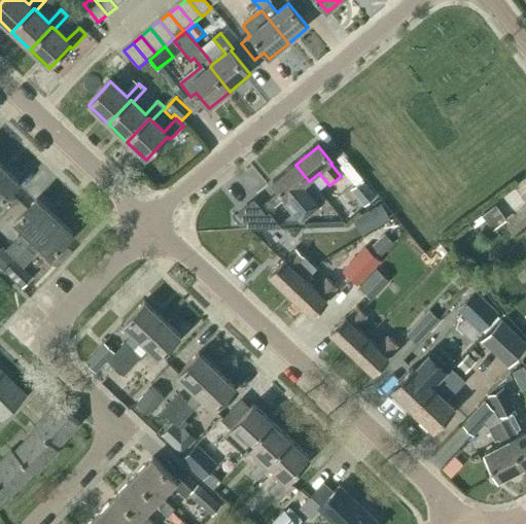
[(295,165),(273,183),(286,200),(285,201),(301,221),(325,201),(309,181),(295,165)]
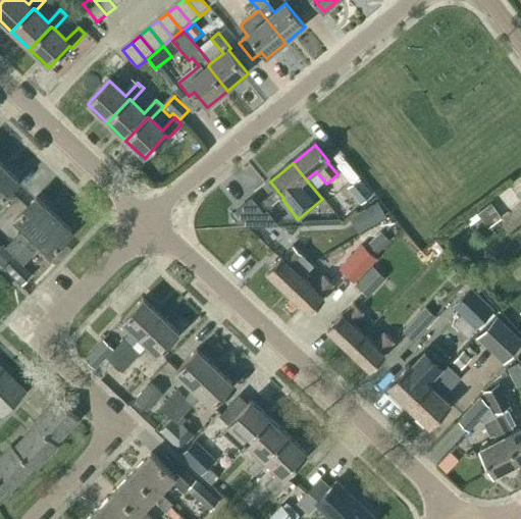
[(0,201),(18,182),(0,165),(0,201)]
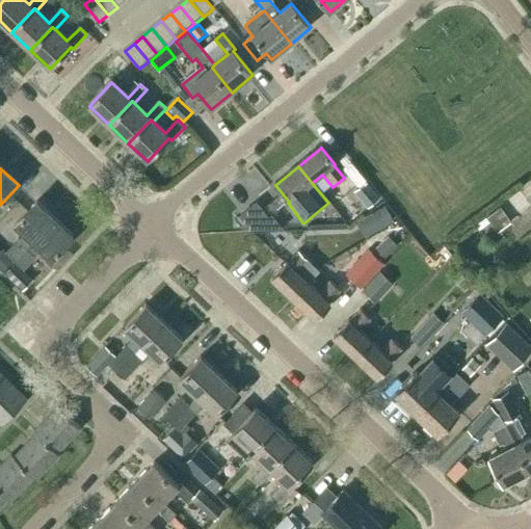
[(355,194),(369,211),(381,201),(368,184),(355,194)]
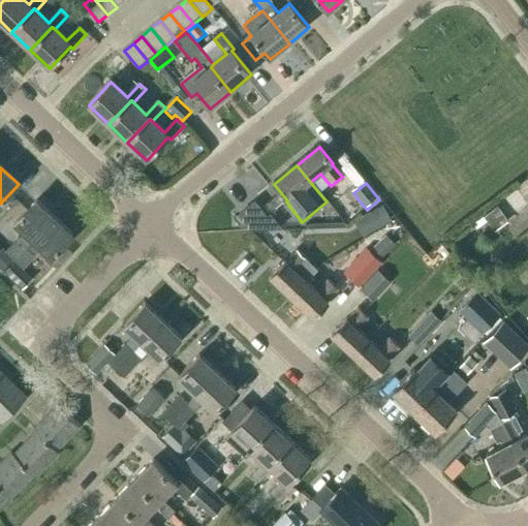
[(497,209),(485,218),(496,233),(508,223),(511,227),(527,215),(527,205),(518,191),(496,208),(497,209)]
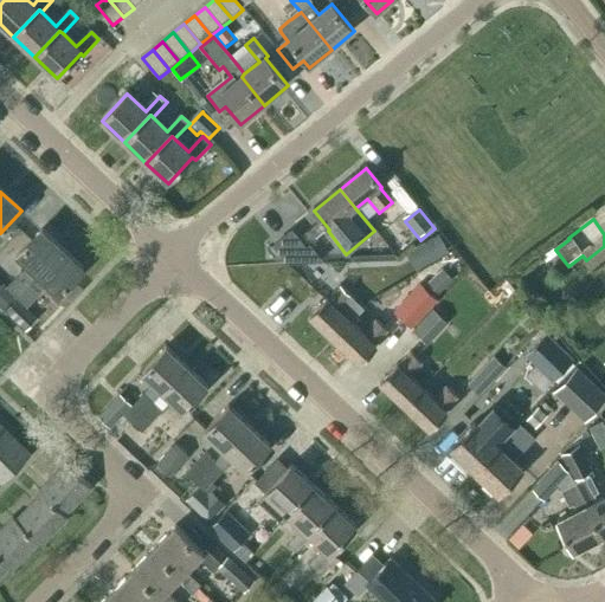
[(63,251),(43,231),(18,257),(29,267),(21,274),(31,283),(38,276),(63,251)]
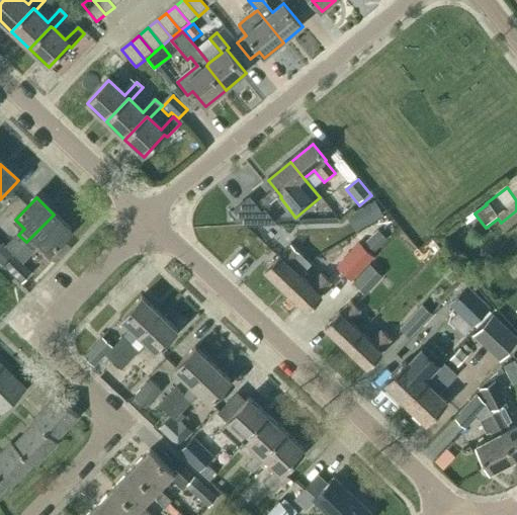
[(249,197),(232,210),(243,225),(275,225),(264,210),(261,212),(249,197)]
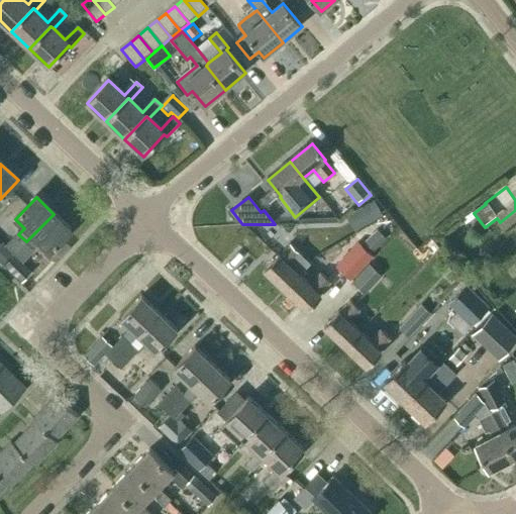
[(384,216),(375,202),(362,210),(371,224),(384,216)]
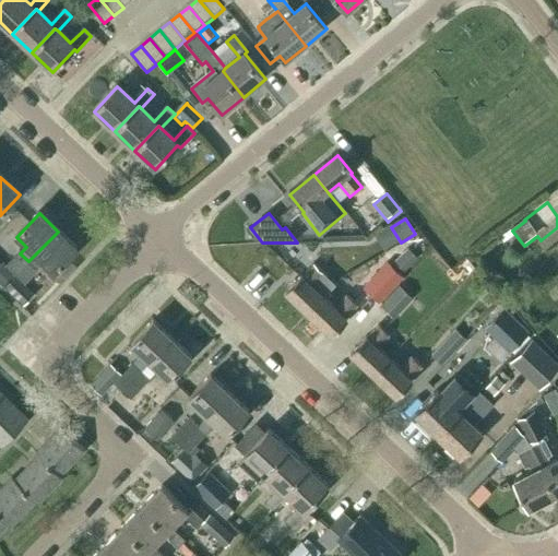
[(25,283),(44,263),(55,273),(78,249),(58,232),(35,255),(28,261),(16,275),(25,283)]
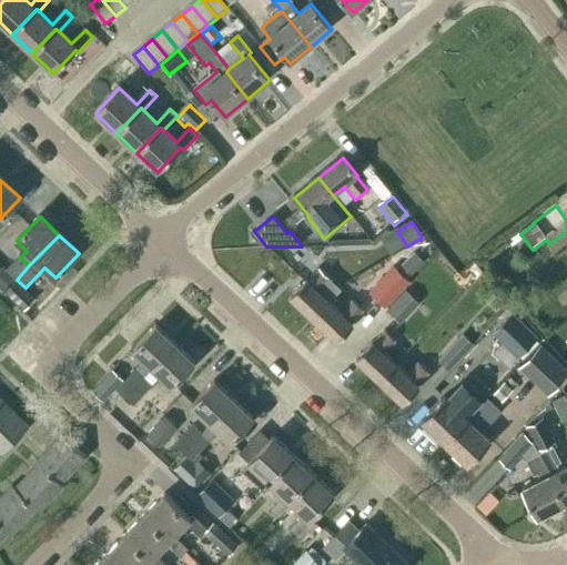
[(417,254),(404,268),(412,275),(425,262),(417,254)]
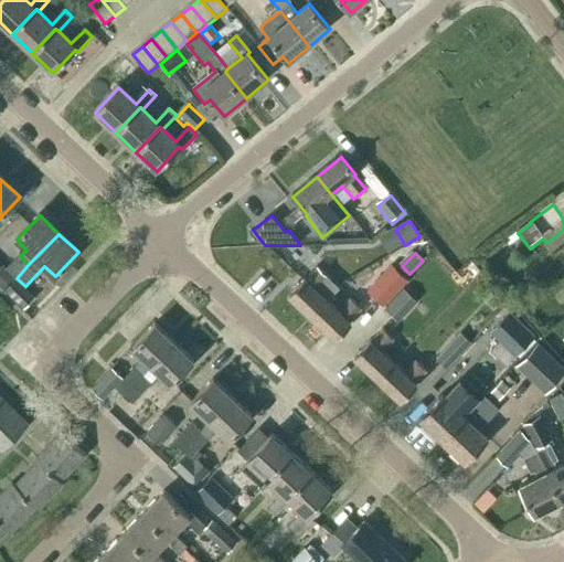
[(8,269),(17,278),(29,264),(20,256),(8,269)]
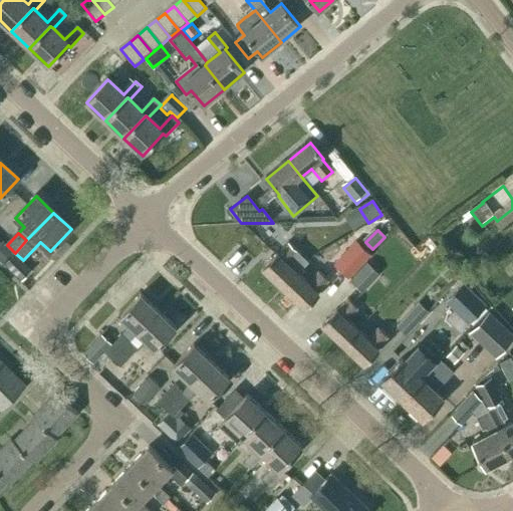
[(446,236),(442,235),(438,237),(438,242),(441,245),(445,246),(448,244),(449,239),(446,236)]
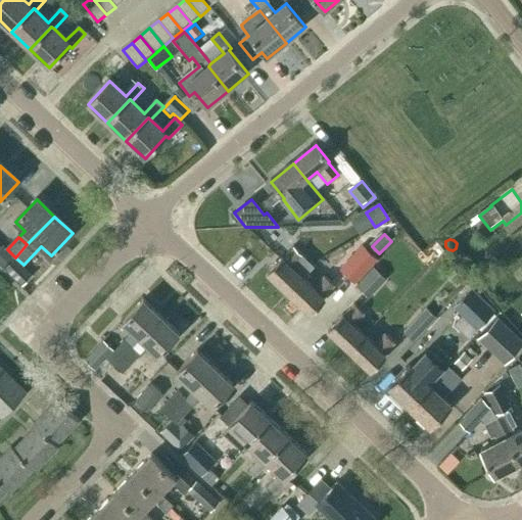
[(352,258),(357,264),(345,275),(356,285),(378,262),(364,247),(352,258)]
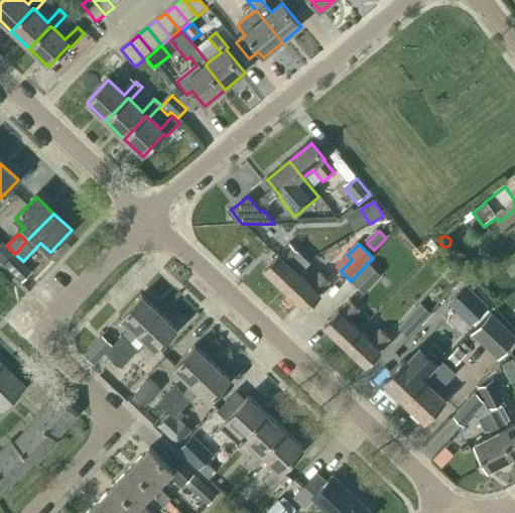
[(290,246),(280,256),(278,255),(264,271),(284,290),(299,275),(300,275),(310,265),(300,255),(290,246)]
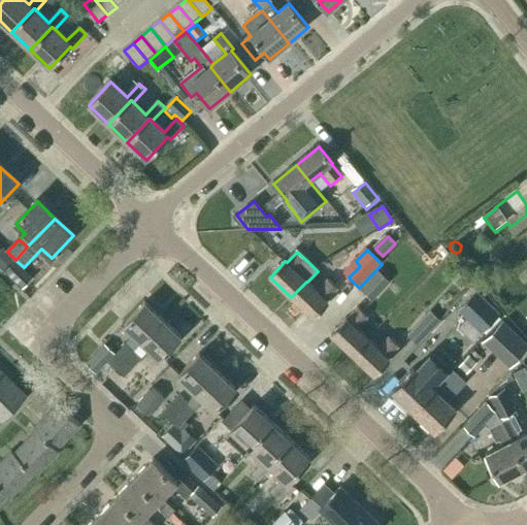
[(15,262),(5,273),(23,290),(33,280),(15,262)]
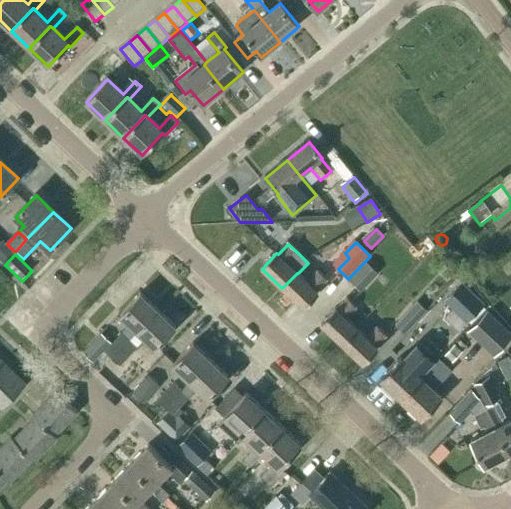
[(350,281),(363,293),(380,275),(367,263),(350,281)]
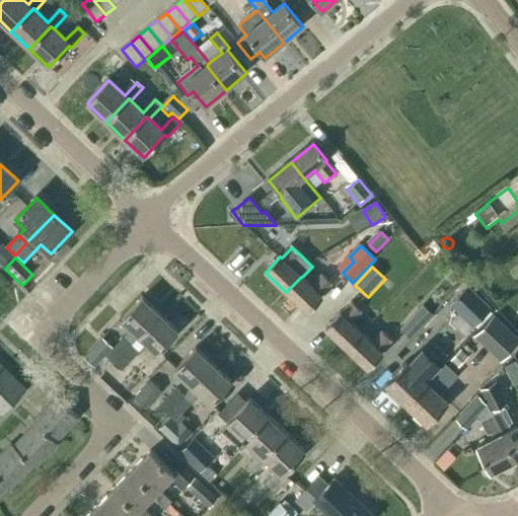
[(302,277),(301,277),(286,292),(307,312),(322,296),(321,295),(333,285),(323,276),(312,287),(302,277)]
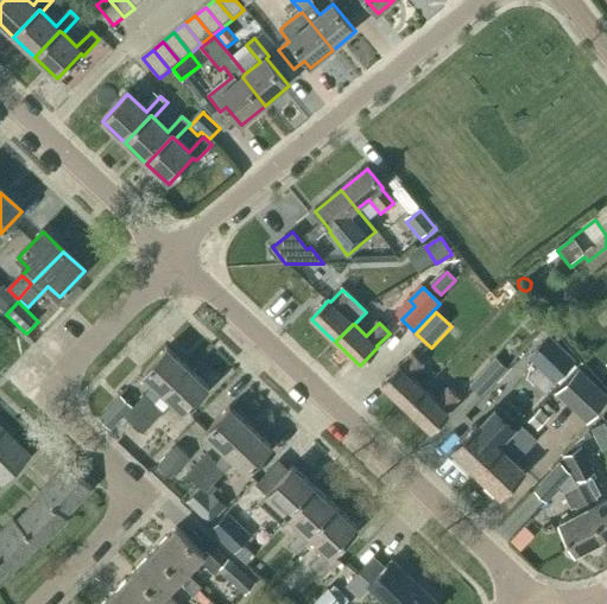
[(555,385),(576,362),(549,336),(528,357),(555,385)]
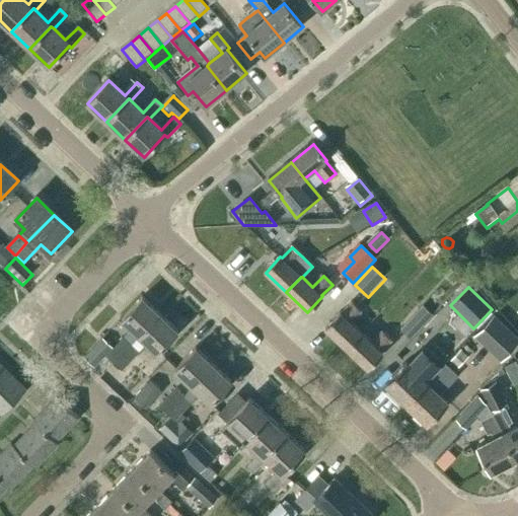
[(107,354),(116,361),(160,315),(142,298),(122,320),(132,329),(116,348),(104,338),(86,357),(95,366),(107,354)]
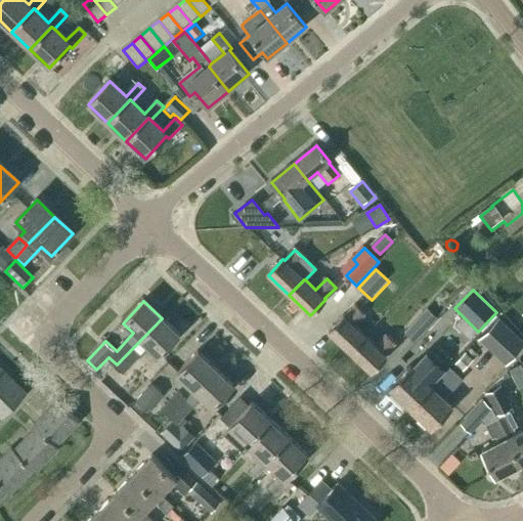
[(329,333),(350,352),(364,337),(355,328),(365,316),(355,306),(344,317),(344,316),(329,333)]
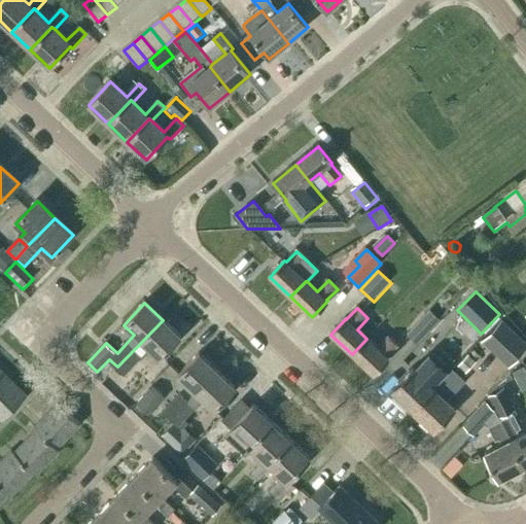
[(408,336),(418,346),(441,321),(431,312),(408,336)]
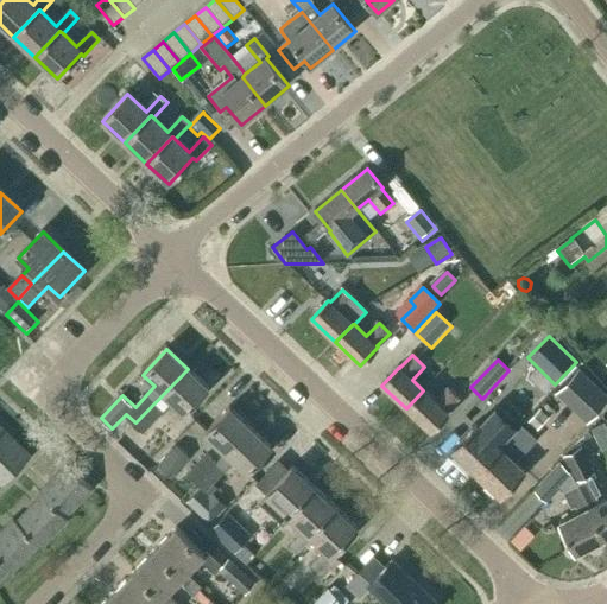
[(209,389),(188,369),(136,423),(144,431),(171,402),(184,414),(209,389)]
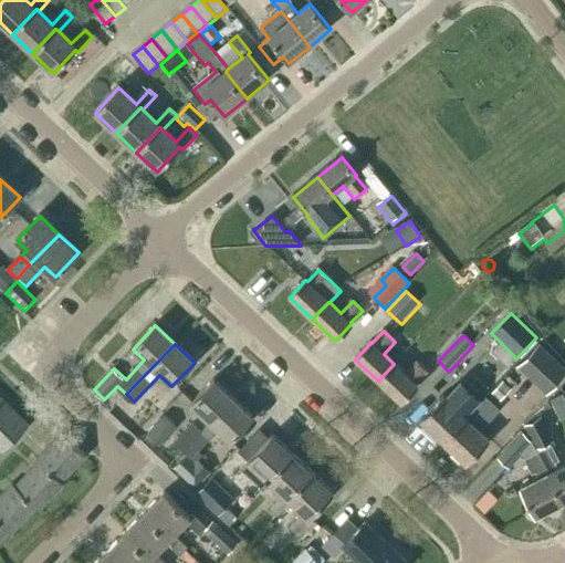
[(564,368),(540,345),(518,368),(547,396),(564,377),(564,368)]
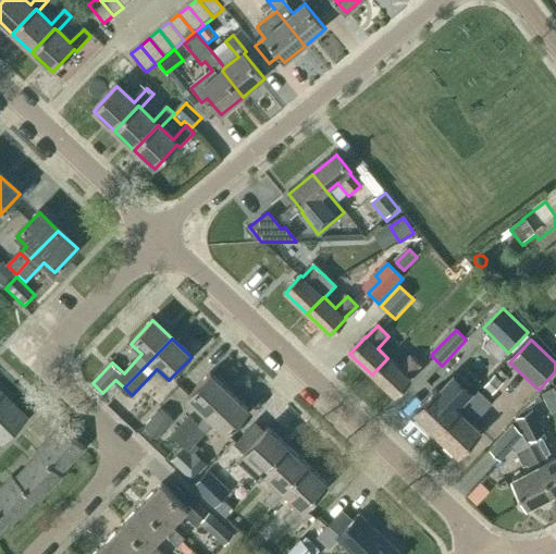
[(399,369),(387,358),(372,374),(395,396),(410,380),(409,379),(421,367),(410,357),(399,369)]
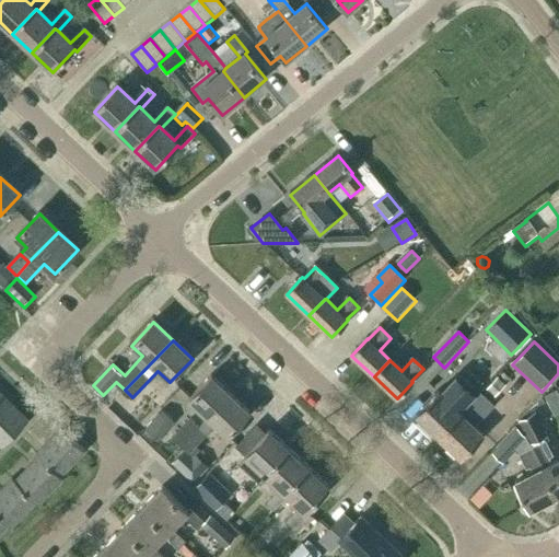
[(189,399),(208,418),(231,395),(211,376),(189,399)]
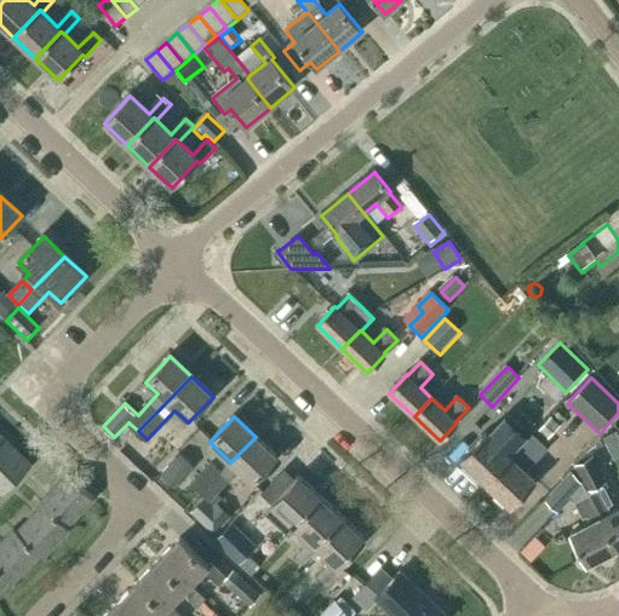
[(460,461),(486,484),(527,441),(516,430),(504,442),(508,447),(502,452),(485,436),(460,461)]
